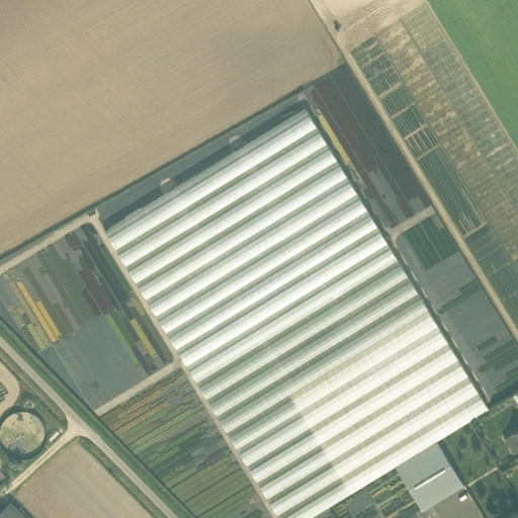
[(387,244),(306,109),(105,231),(187,365),(240,452),(279,517),(307,517),(395,464),(436,439),(489,410),(441,331),(387,244)]
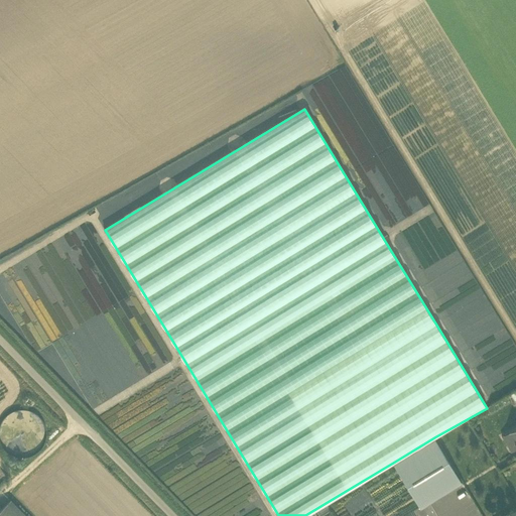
[(50,285),(44,288),(69,331),(67,331),(55,343),(75,376),(89,368),(95,373),(94,366),(100,359),(115,358),(114,350),(112,350),(107,308),(108,308),(107,303),(111,301),(106,292),(99,293),(98,287),(104,286),(97,275),(94,278),(80,264),(87,276),(82,276),(78,270),(71,274),(75,281),(74,281),(74,282),(50,285)]
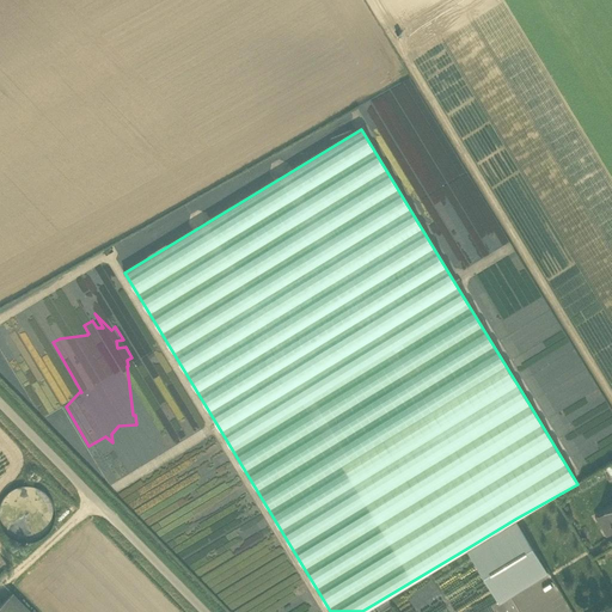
[(54,525),(40,483),(7,494),(12,508),(7,509),(17,538),(54,525)]
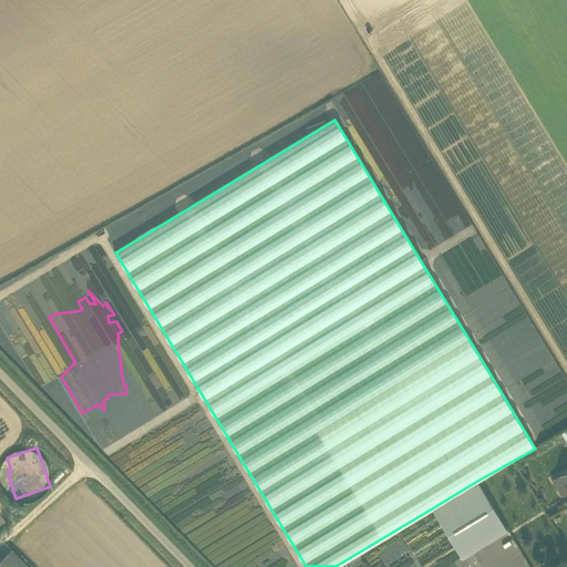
[(477,481),(432,508),(462,557),(507,529),(477,481)]
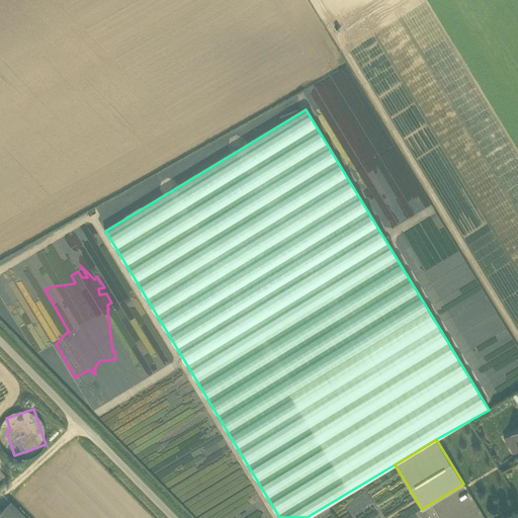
[(0,517),(25,517),(10,502),(0,512),(0,517)]
